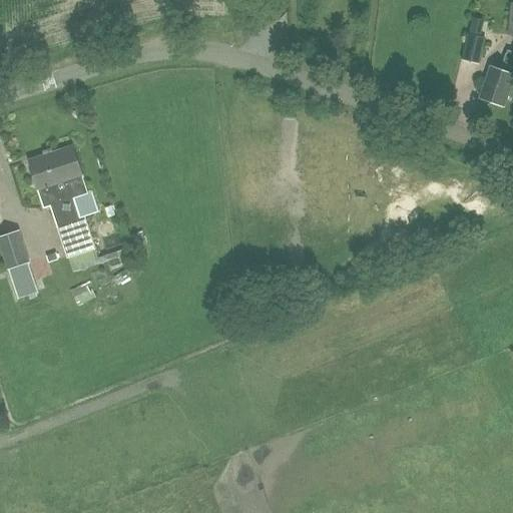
[(480,64),(486,38),(468,34),(462,60),(480,64)]
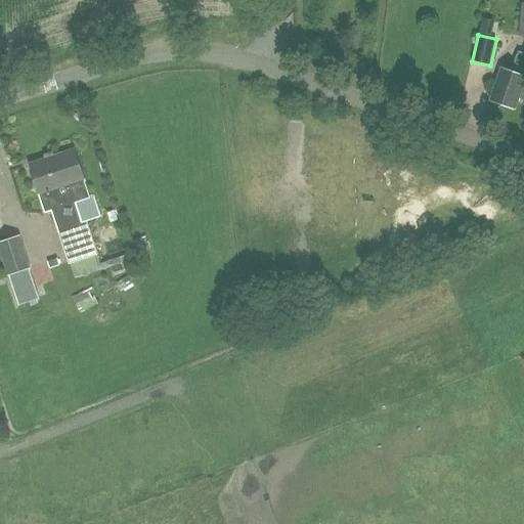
[(523,54),(519,53),(518,57),(517,57),(512,74),(501,70),(490,101),(515,110),(523,84),(523,54)]
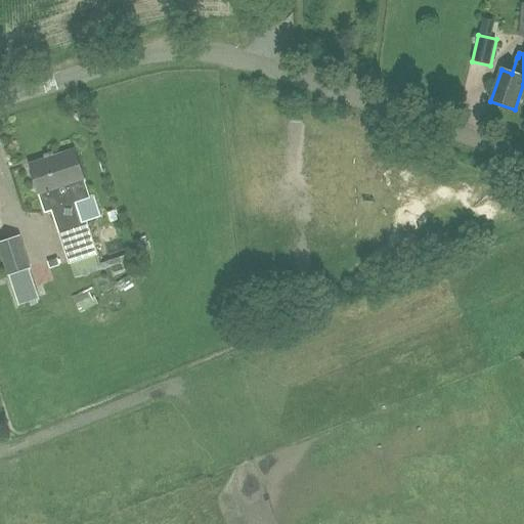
[(89,198),(74,151),(45,160),(46,164),(31,168),(46,213),(53,211),(60,232),(83,225),(82,224),(101,217),(94,195),(89,198)]
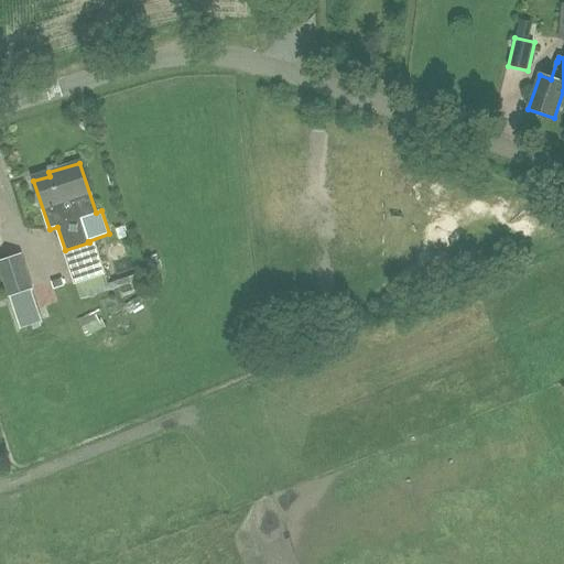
[(0,272),(8,297),(34,290),(22,253),(0,260),(0,272)]
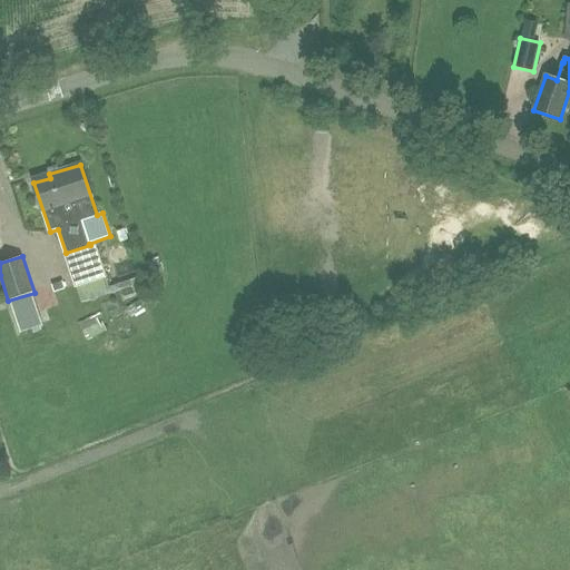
[(110,293),(106,277),(107,277),(100,259),(70,269),(76,287),(77,287),(82,302),(110,293)]
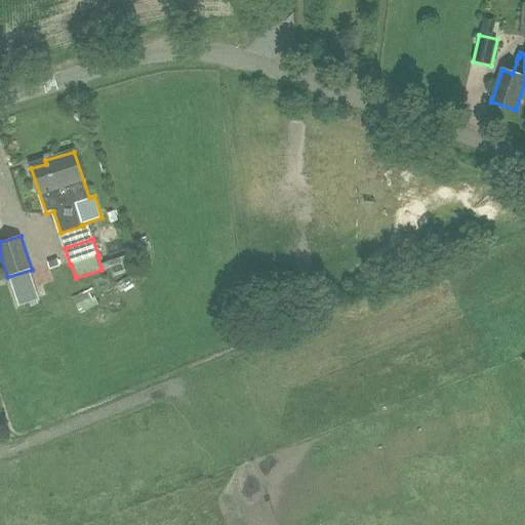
[(84,300),(89,311),(103,304),(96,293),(84,300)]
